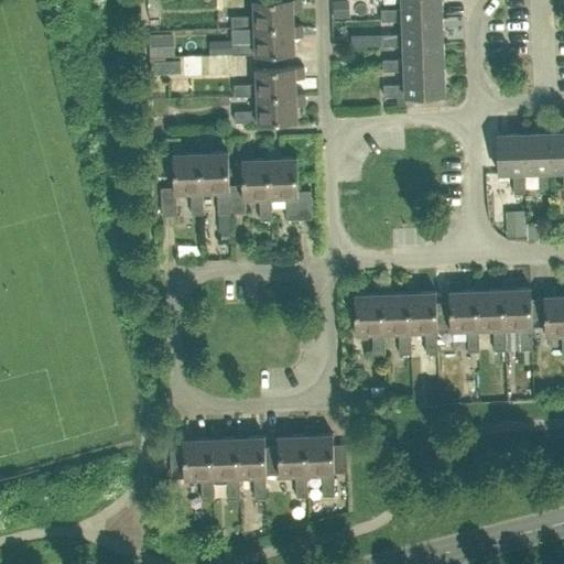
[(231,17),(231,28),(255,26),(294,24),(293,10),(300,10),(299,3),(302,3),(301,0),(252,0),(253,15),(231,17)]
